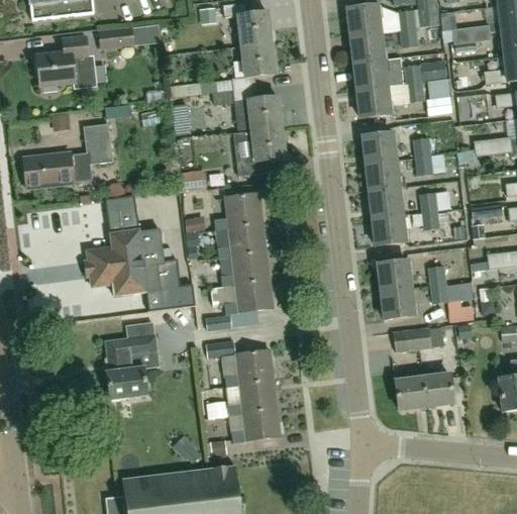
[(29,0),(30,4),(32,20),(94,13),(92,0),(29,0)]
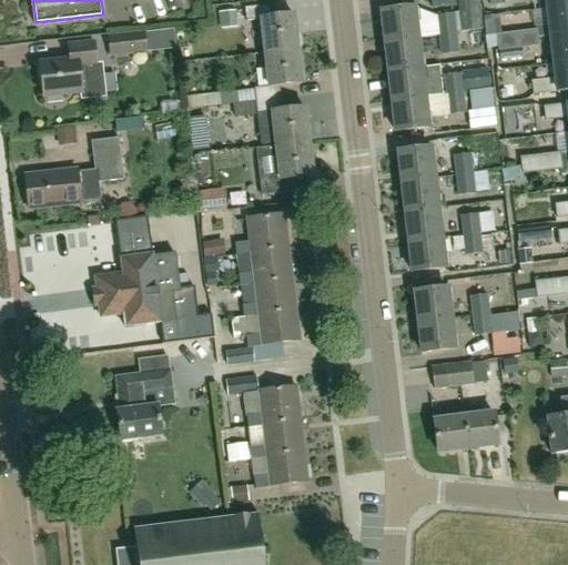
[(457,0),(459,10),(462,30),(482,27),(478,0),(457,0)]
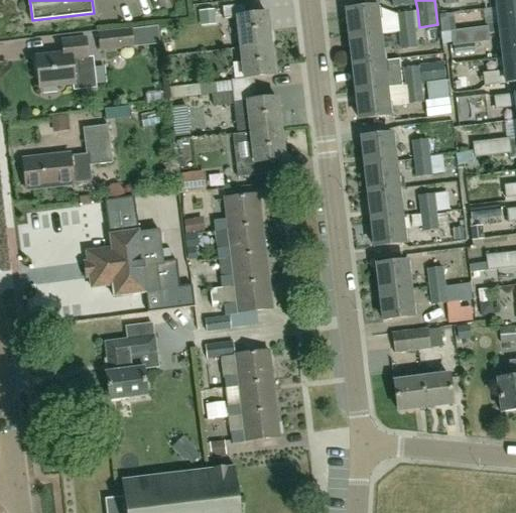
[(241,45),(270,41),(266,10),(245,13),(244,1),(222,4),(224,16),(237,15),(241,45)]
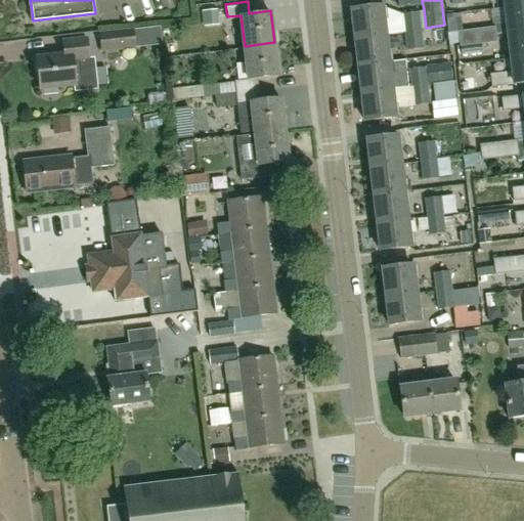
[(523,28),(523,2),(504,5),(506,20),(494,22),(495,25),(496,33),(507,32),(507,30),(523,28)]
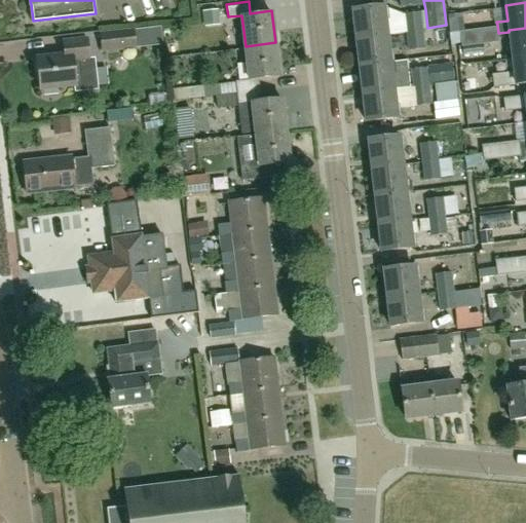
[(352,8),(353,16),(355,36),(386,32),(383,4),(352,8)]
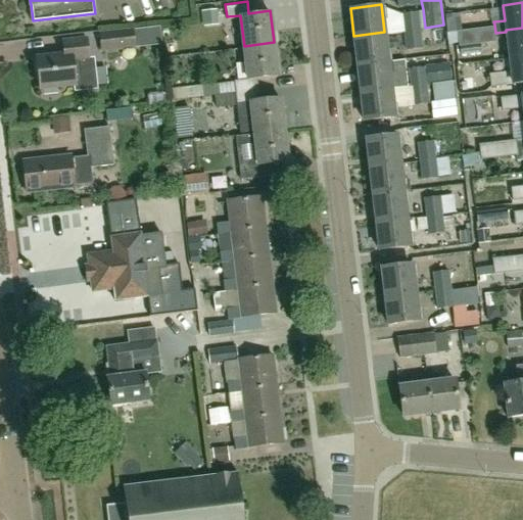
[(403,30),(420,28),(418,10),(401,12),(403,30)]
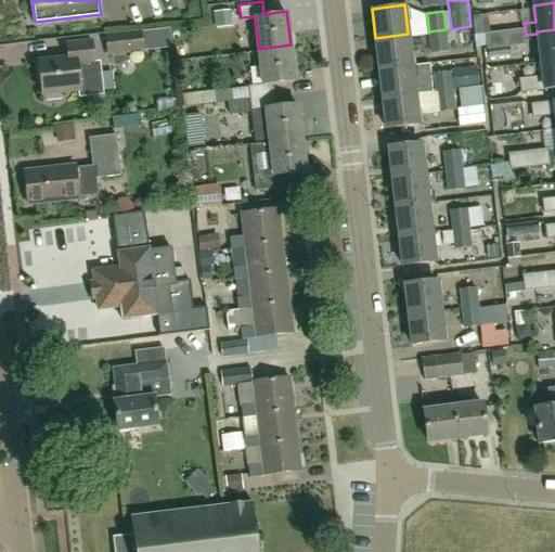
[(510,45),(520,43),(527,42),(526,35),(525,26),(507,28),(510,45)]
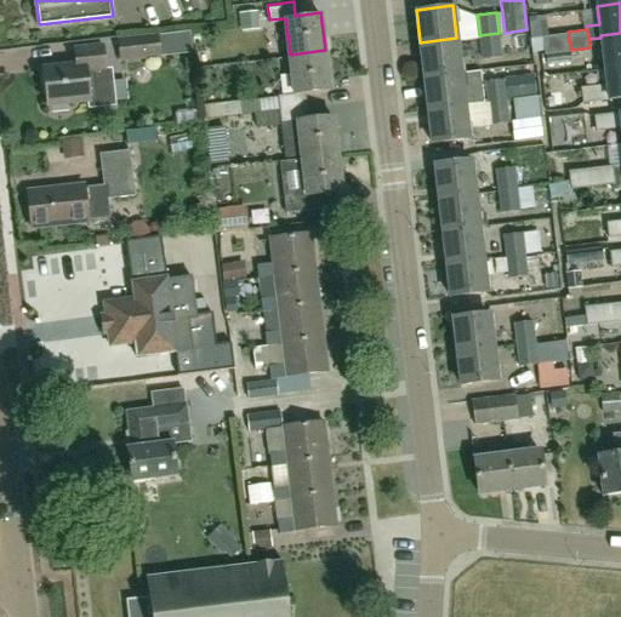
[(191,30),(118,38),(120,57),(192,50),(191,30)]
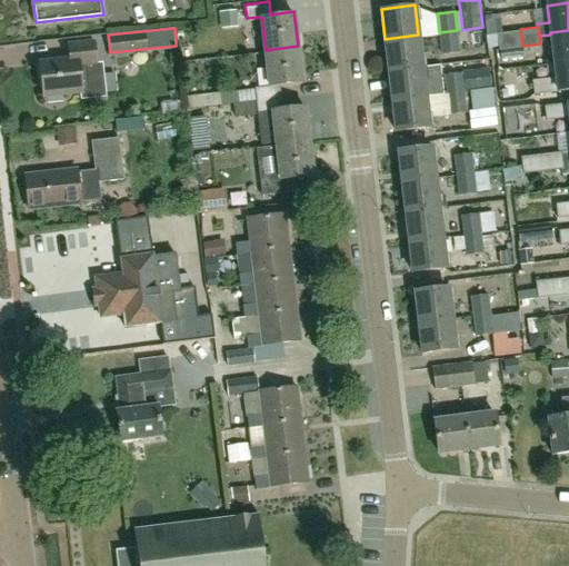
[(497,31),(499,46),(499,49),(522,46),(520,29),(497,31)]
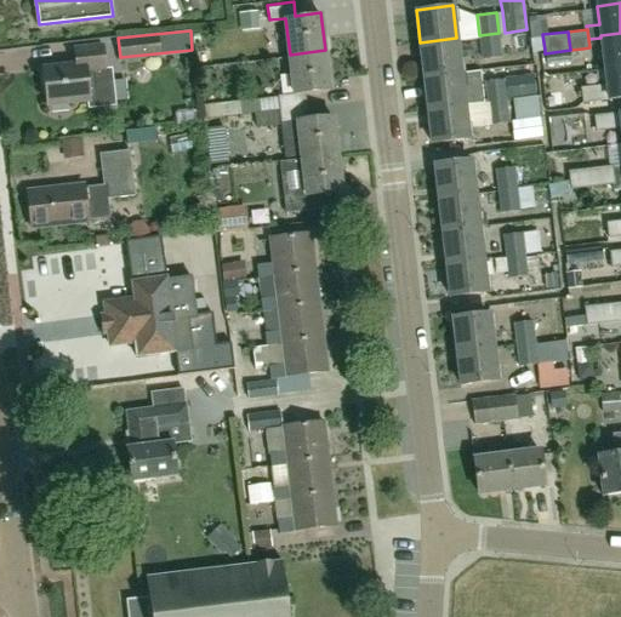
[(499,33),(479,35),(482,57),(501,55),(499,33)]
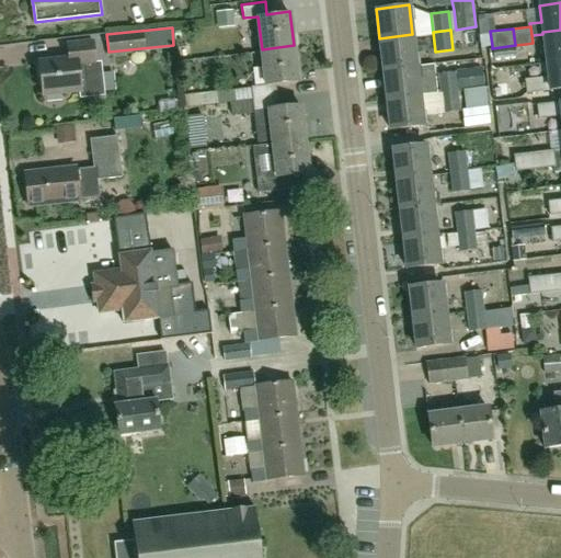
[(560,30),(542,32),(542,34),(546,59),(560,57),(560,30)]
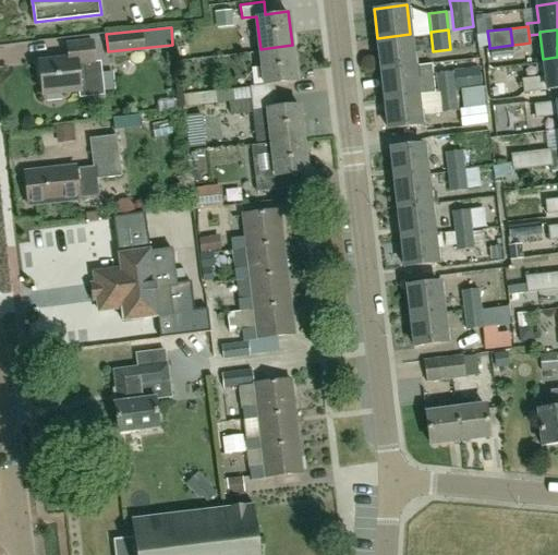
[(410,34),(377,38),(381,68),(414,63),(410,34)]
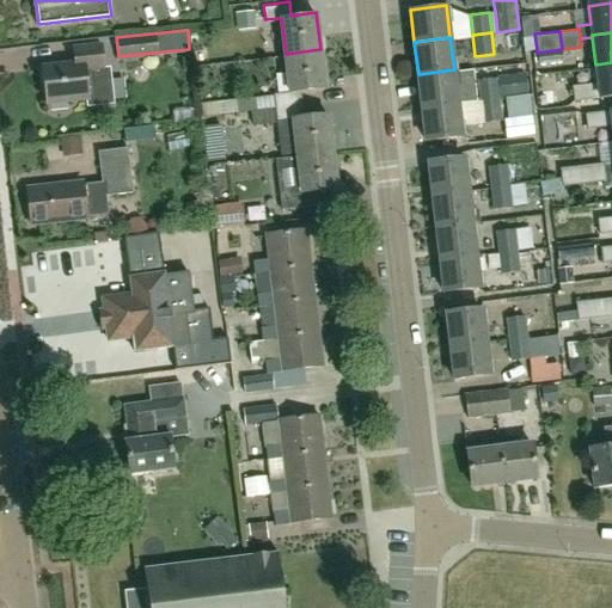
[(110,66),(104,67),(102,43),(73,45),(74,62),(42,66),(46,100),(86,96),(86,105),(114,103),(110,66)]
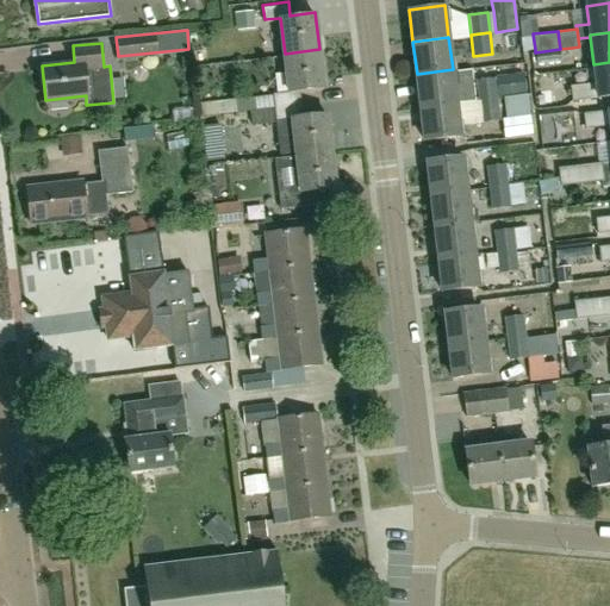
[(242,110),(257,107),(300,101),(299,89),(324,86),(319,49),(285,54),(288,89),(273,92),(273,93),(197,102),(198,116),(242,110)]
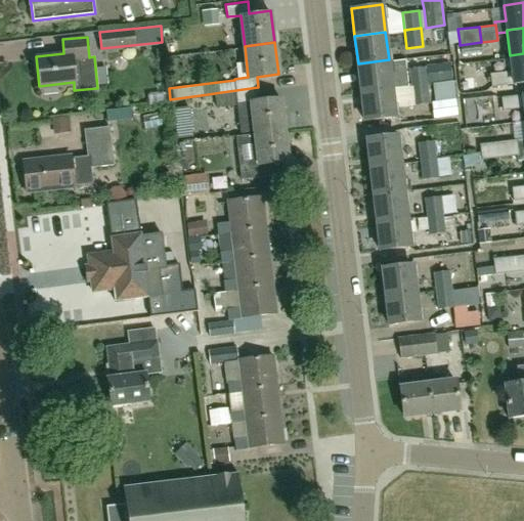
[(481,42),(460,45),(461,54),(482,52),(481,42)]
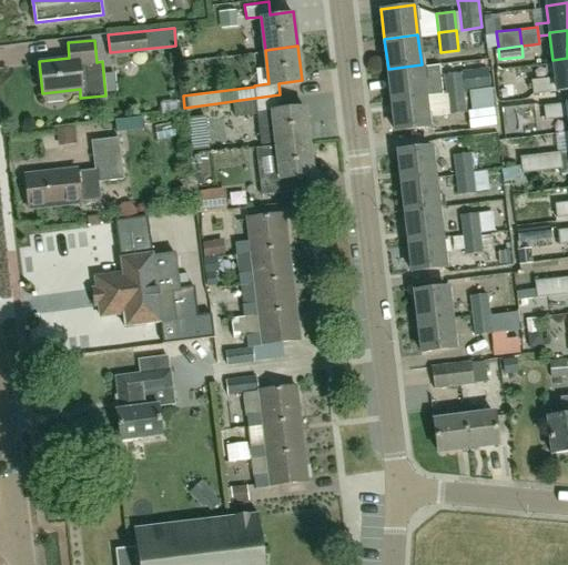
[(567,58),(553,60),(555,74),(530,78),(531,91),(567,86),(567,58)]
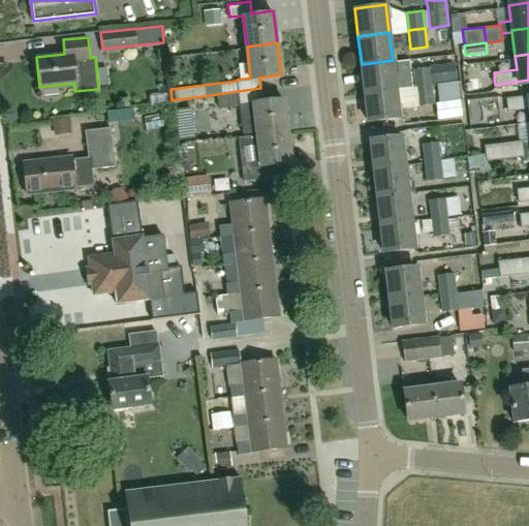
[(393,60),(362,64),(365,91),(396,88),(412,86),(409,59),(393,61),(393,60)]
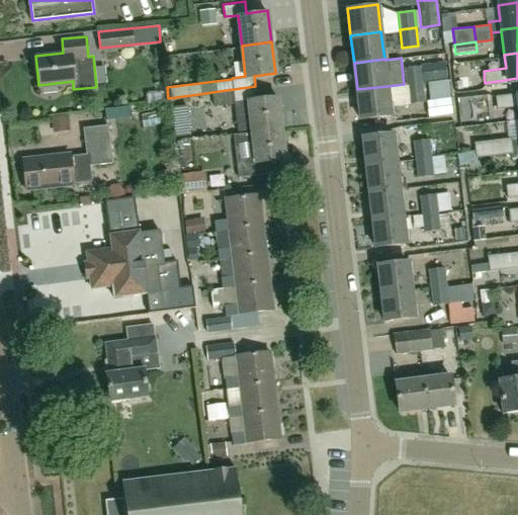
[(420,63),(420,65),(404,66),(406,83),(422,82),(422,80),(447,78),(445,60),(420,63)]
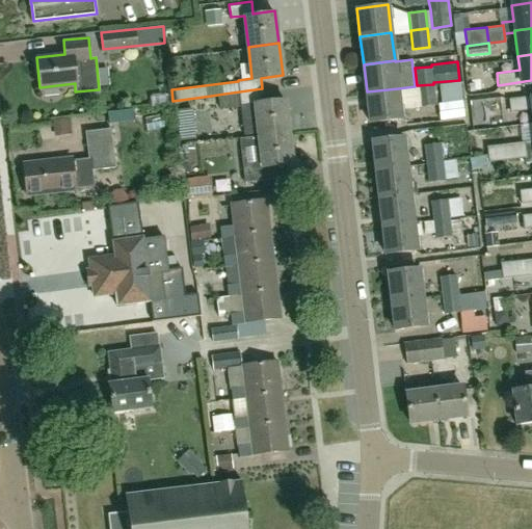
[(433,84),(417,85),(420,106),(436,103),(433,84)]
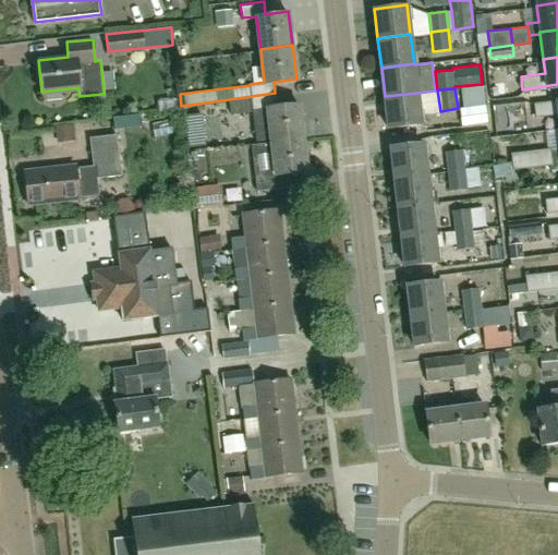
[(267,108),(270,140),(303,136),(300,104),(276,106),(275,93),(235,98),(235,100),(229,101),(230,112),(253,109),(267,108)]
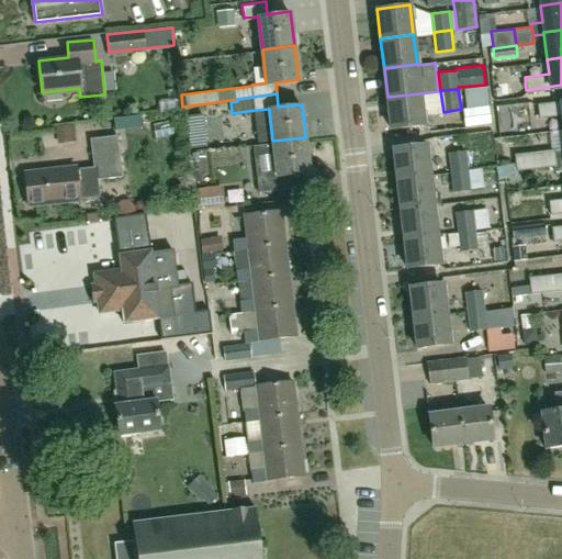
[(424,123),(420,93),(388,97),(391,127),(424,123)]
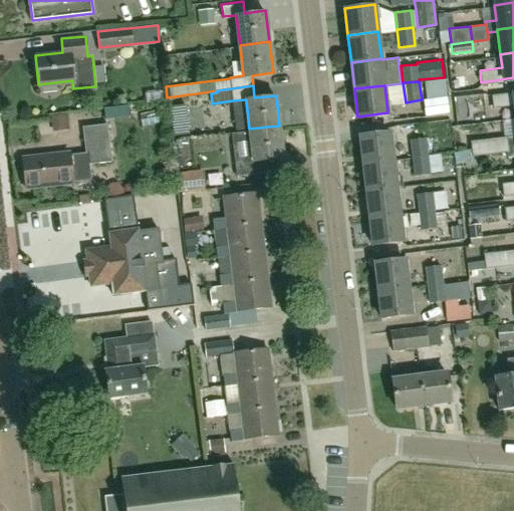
[(502,104),(504,117),(513,115),(513,89),(491,92),(492,105),(502,104)]
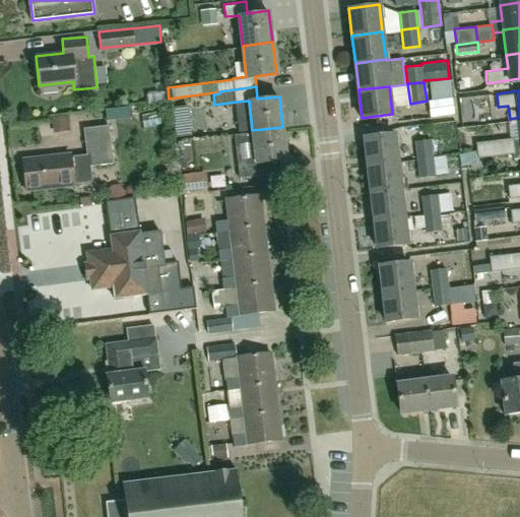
[(180,106),(181,135),(195,134),(194,105),(180,106)]
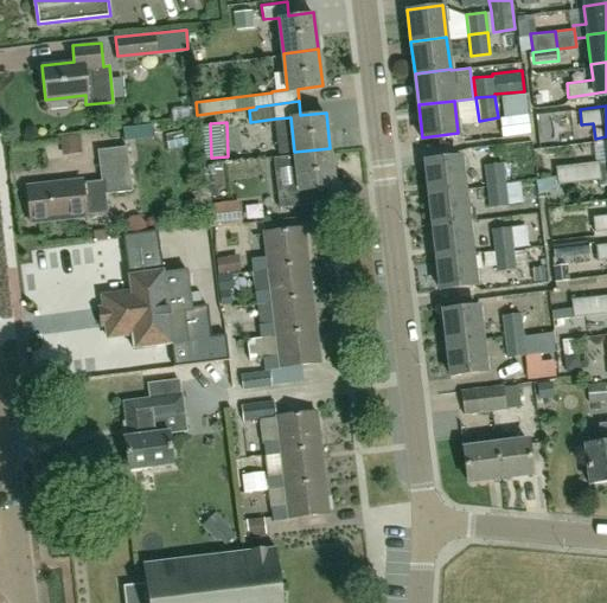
[(132,190),(127,158),(126,145),(97,148),(102,180),(82,183),(82,178),(26,185),(30,220),(108,211),(106,193),(132,190)]
